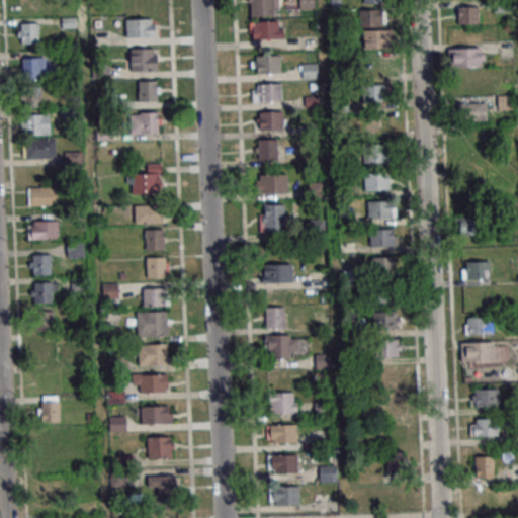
[(37,0),(18,0),(18,13),(37,13),(37,0)]
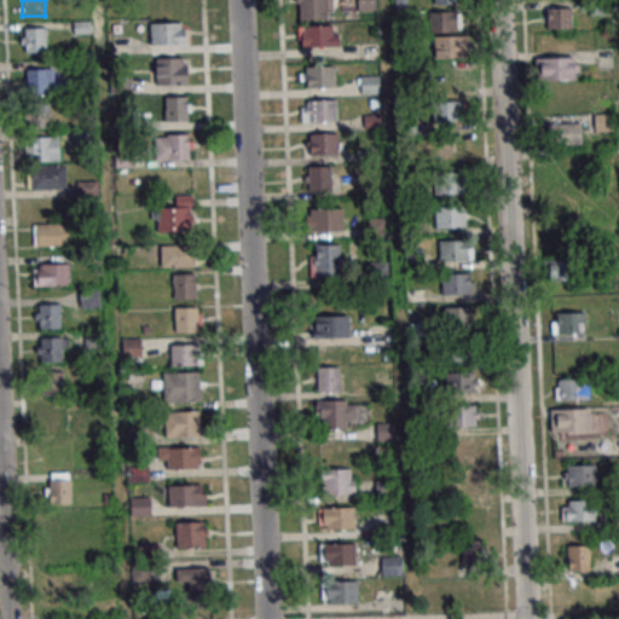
[(330,18),(329,0),(295,0),(296,18),(330,18)]
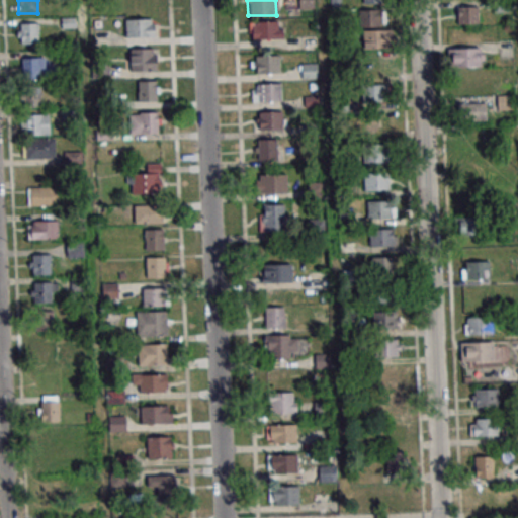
[(479,5),(456,5),(456,24),(479,24),(479,5)]
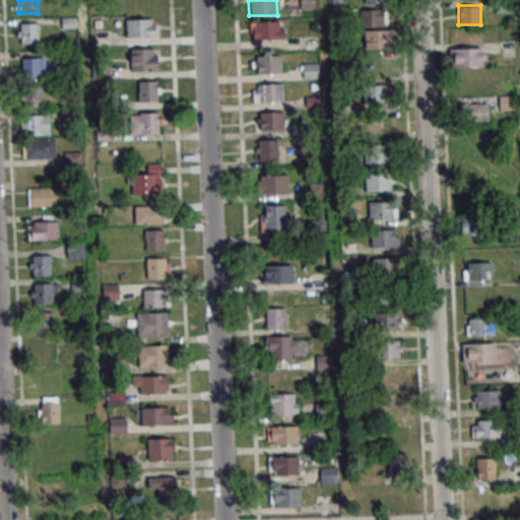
[(387,24),(387,9),(361,9),(361,24),(387,24)]
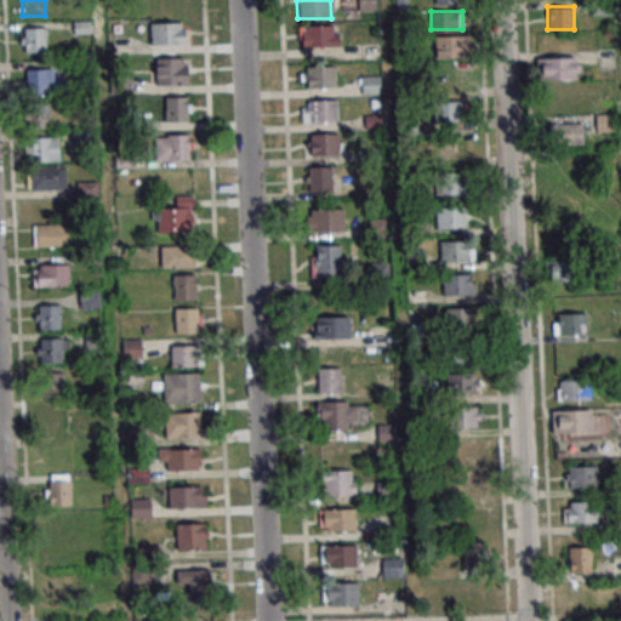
[(151,44),(191,44),(191,22),(151,22),(151,44)]
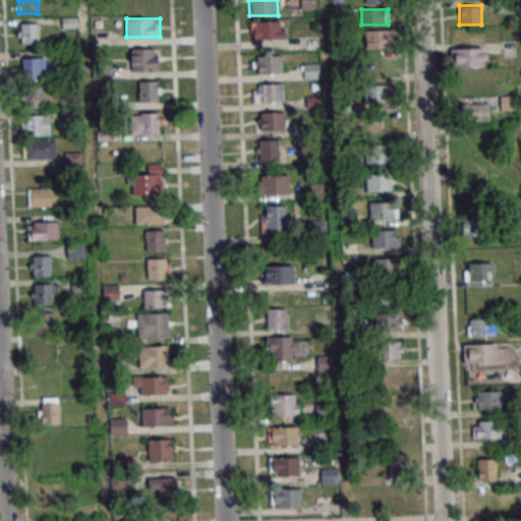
[(250,21),(250,39),(285,39),(285,21),(250,21)]
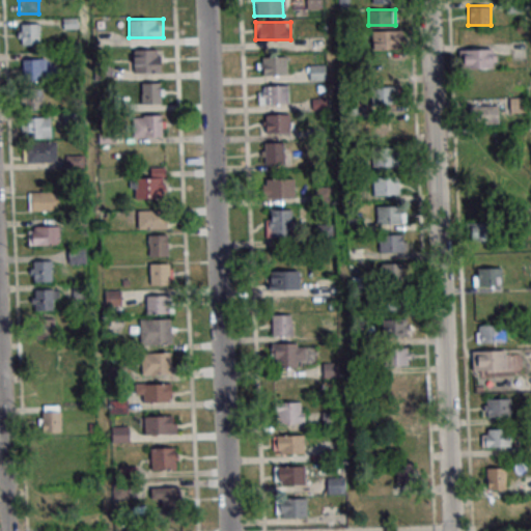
[(40,45),(40,24),(18,24),(18,45),(40,45)]
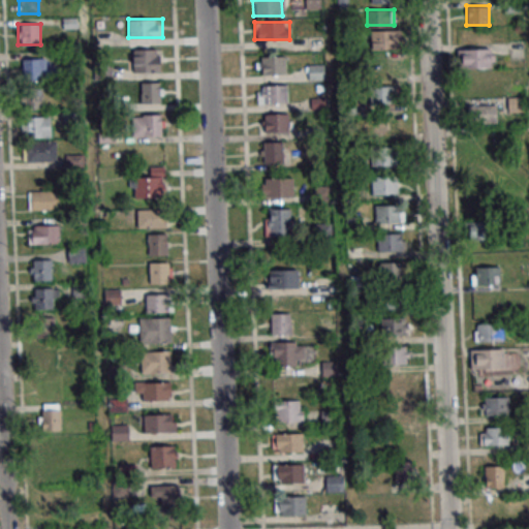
[(401,50),(401,32),(369,32),(369,50),(401,50)]
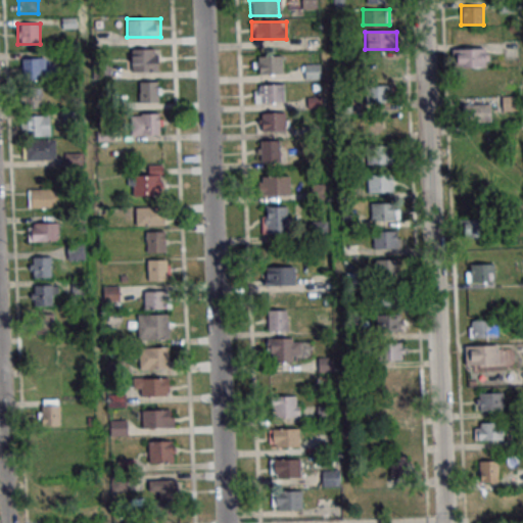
[(486,67),(486,48),(452,48),(452,67),(486,67)]
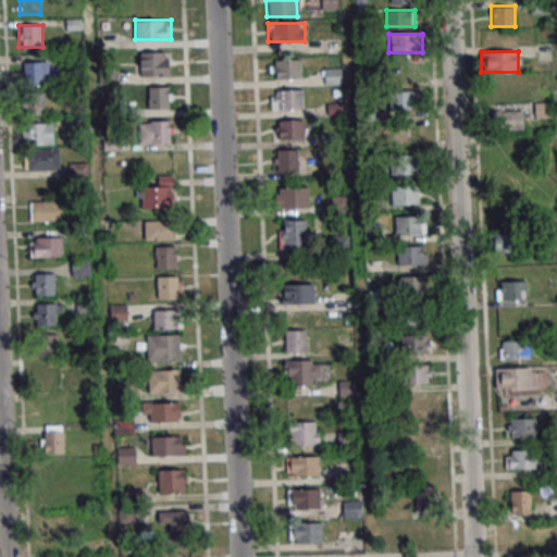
[(139,75),(170,75),(170,52),(139,52),(139,75)]
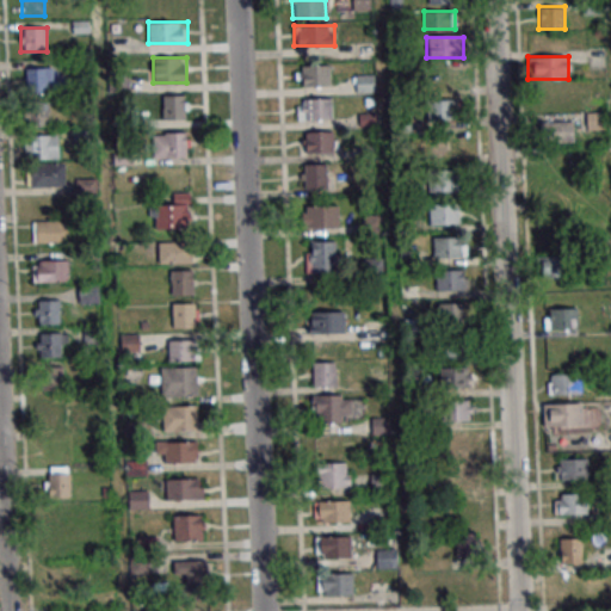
[(296,86),(329,86),(329,66),(296,66),(296,86)]
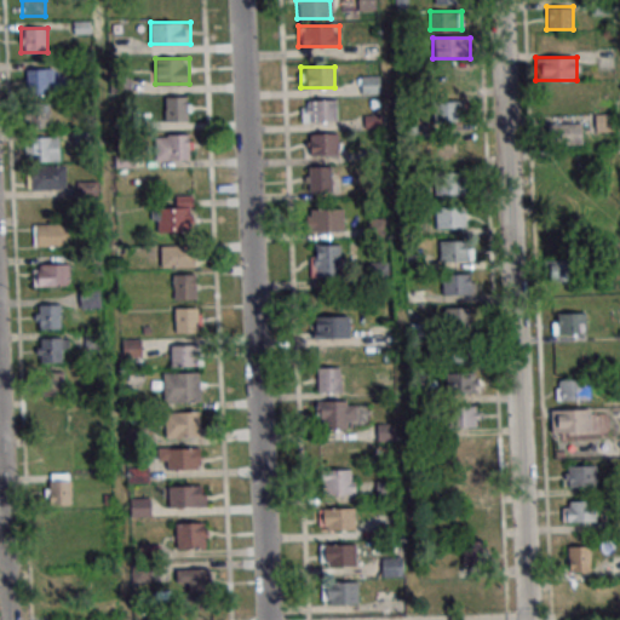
[(26,69),(26,93),(55,93),(55,69),(26,69)]
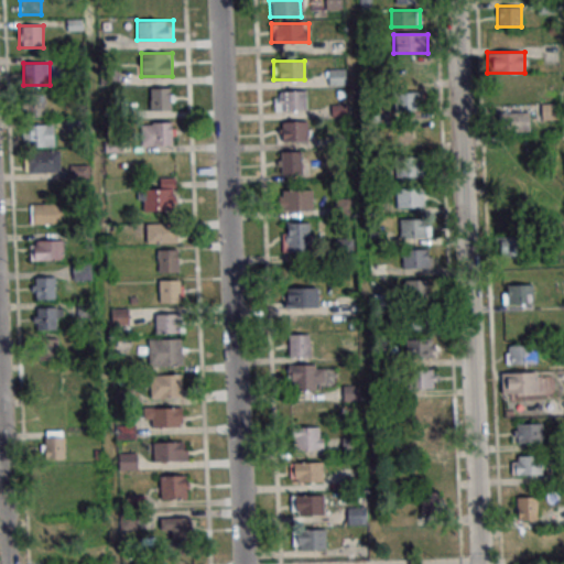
[(329,85),(345,84),(345,68),(328,68),(329,85)]
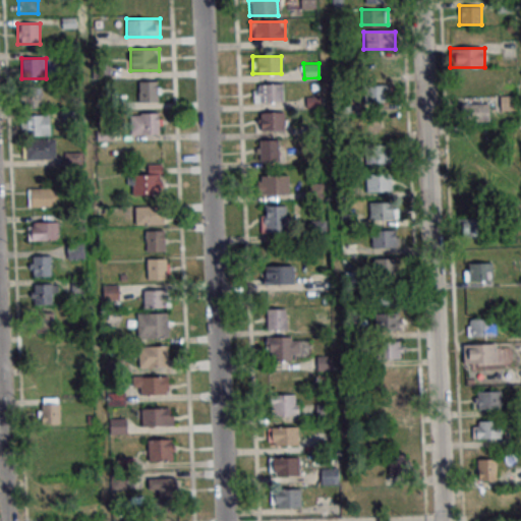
[(138,102),(157,102),(157,80),(138,80),(138,102)]
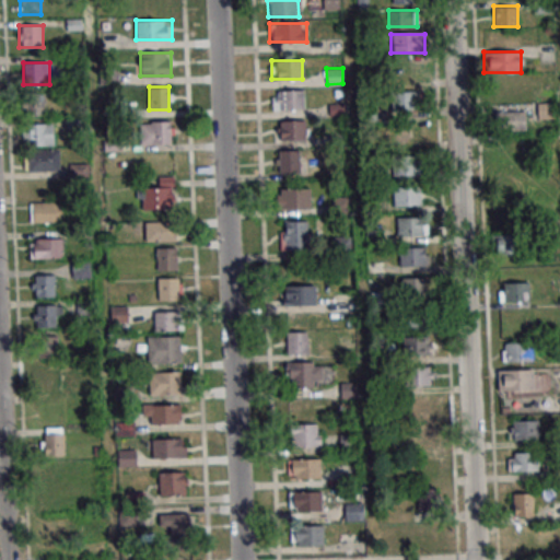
[(304,109),(304,90),(272,90),(272,109),(304,109)]
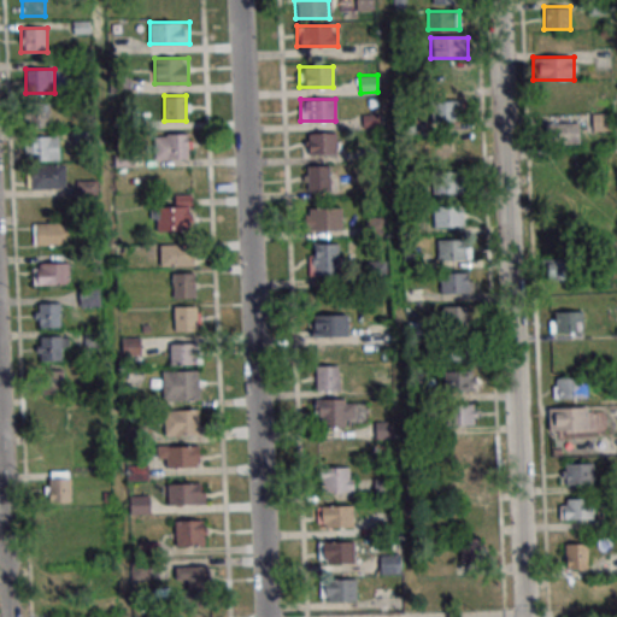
[(462,99),(432,99),(432,122),(462,122),(462,99)]
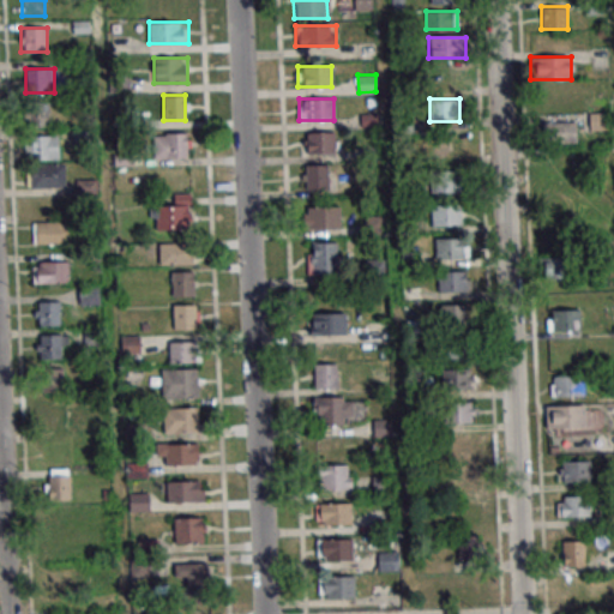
[(49,101),(24,101),(24,126),(49,126),(49,101)]
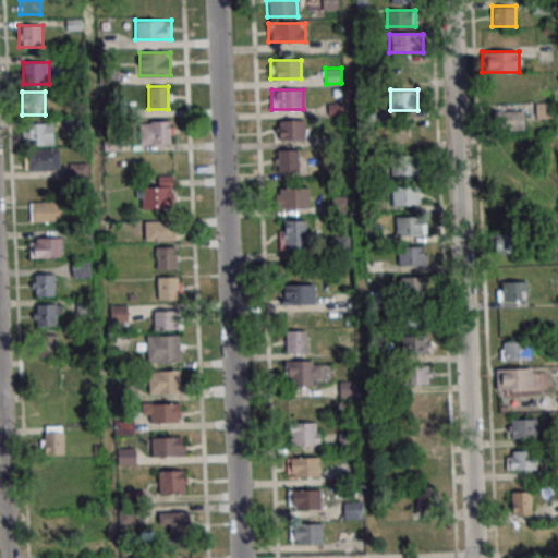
[(524,129),(524,105),(492,105),(492,129),(524,129)]
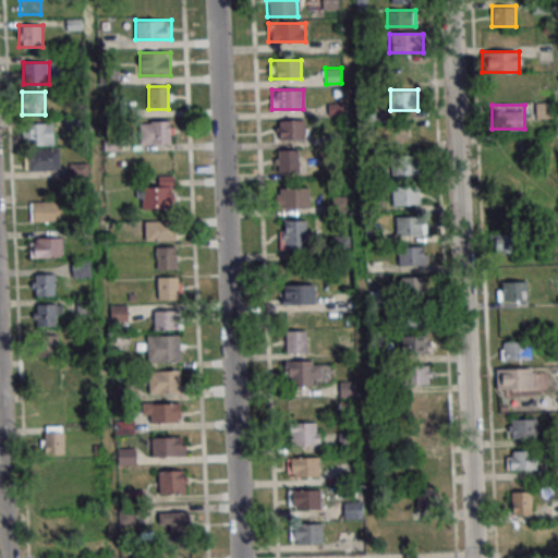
[(305,119),(276,119),(276,140),(305,140),(305,119)]
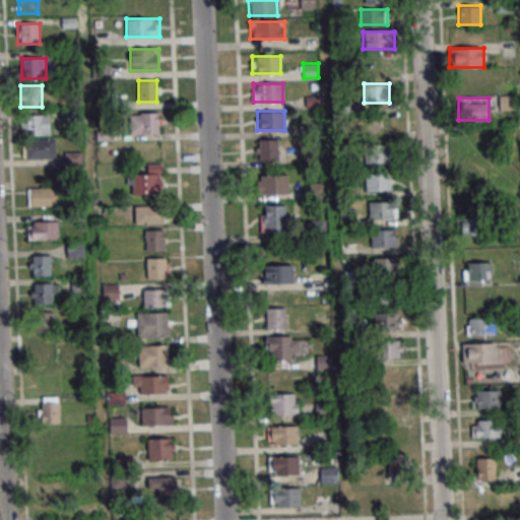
[(159,112),(130,112),(130,133),(159,133),(159,112)]
